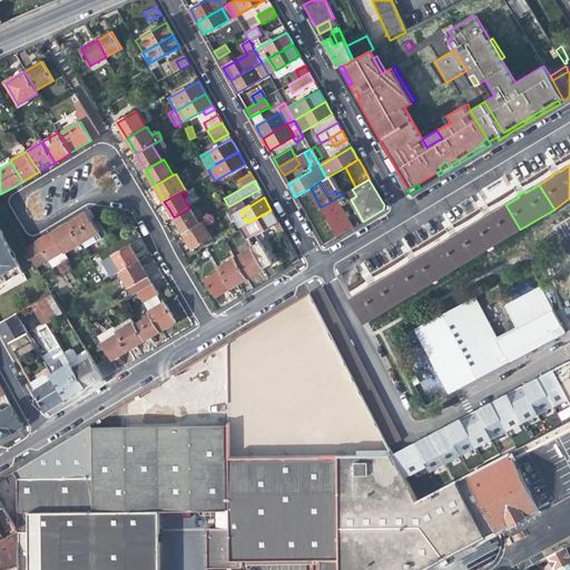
[(340,199),(338,197),(321,207),(337,237),(353,227),(337,202),(340,199)]
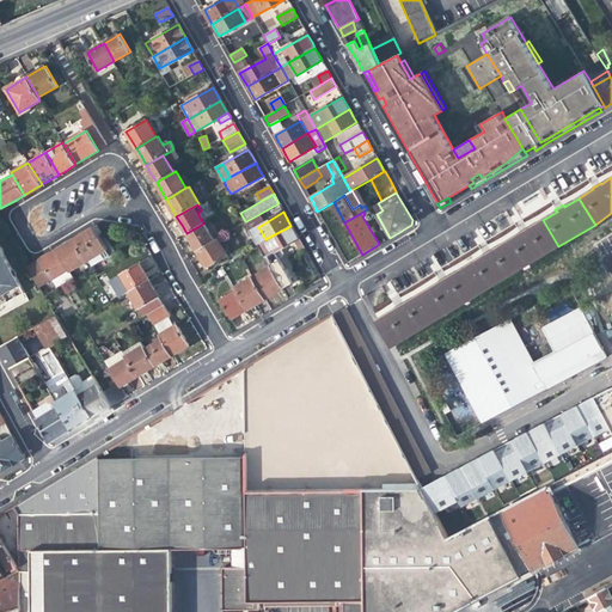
[(520,233),(507,242),(522,268),(558,246),(543,220),(528,228),(527,226),(524,228),(519,232),(520,233)]
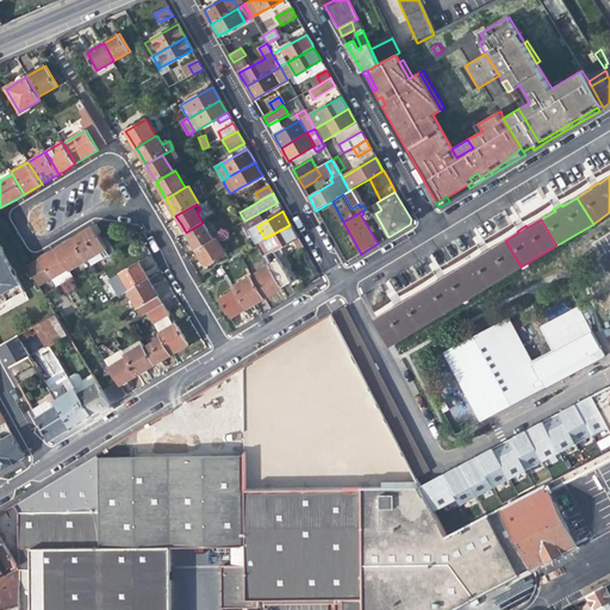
[(213,240),(203,223),(186,232),(190,237),(197,250),(213,240)]
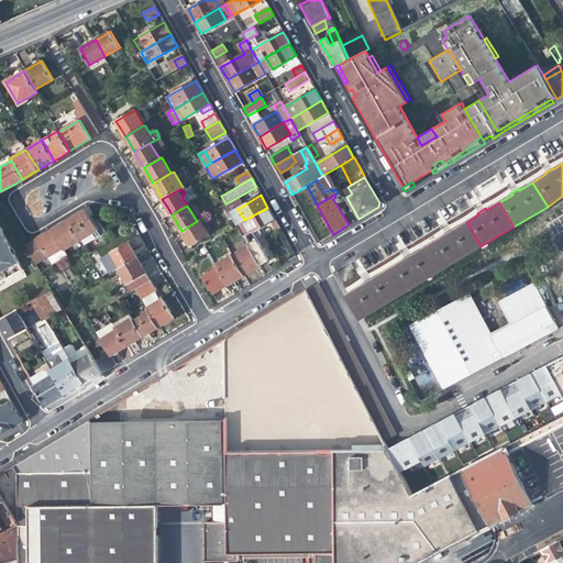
[(272,213),(267,208),(244,220),(238,224),(239,227),(245,238),(250,245),(261,265),(269,260),(263,249),(257,239),(261,236),(262,235),(261,233),(258,229),(275,219),(272,213)]
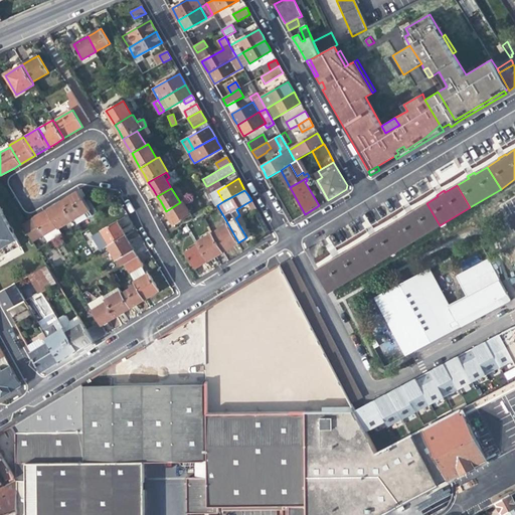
[(80,198),(77,191),(70,195),(61,200),(72,219),(73,218),(88,210),(80,198)]
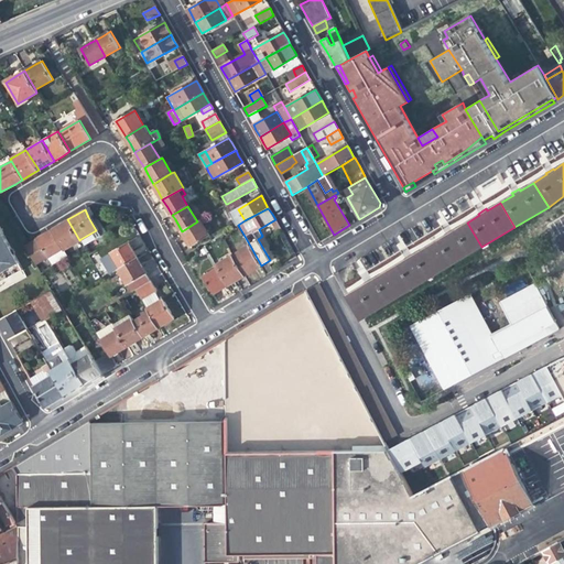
[(231,213),(238,225),(245,220),(238,209),(231,213)]
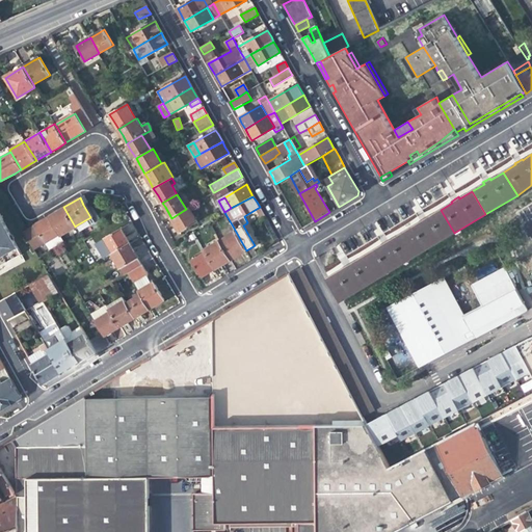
[(60,235),(75,227),(63,207),(58,210),(48,216),(59,236),(60,235)]
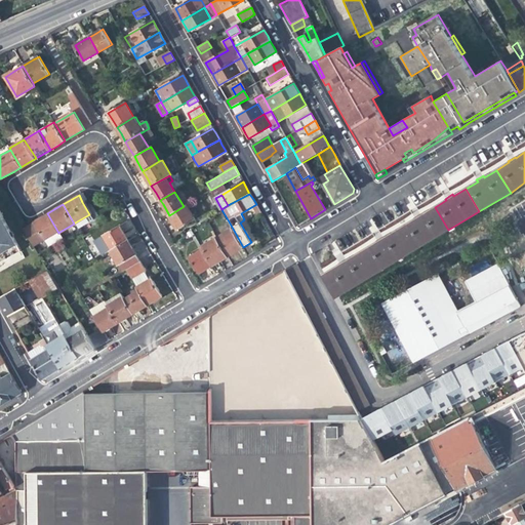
[(187,204),(184,206),(169,215),(172,221),(177,230),(195,218),(187,204)]
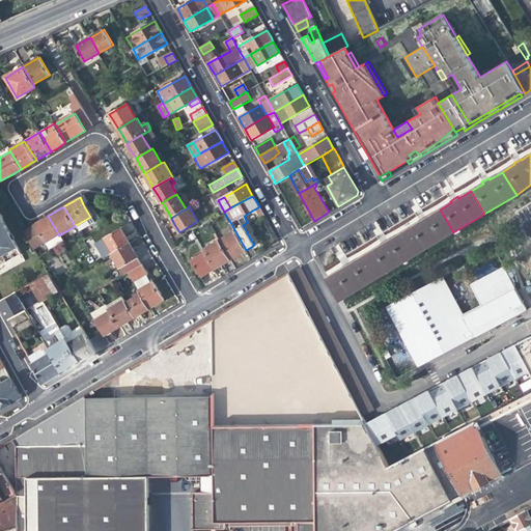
[(420,222),(404,231),(418,254),(453,232),(440,210),(427,218),(425,216),(421,218),(419,220),(420,222)]
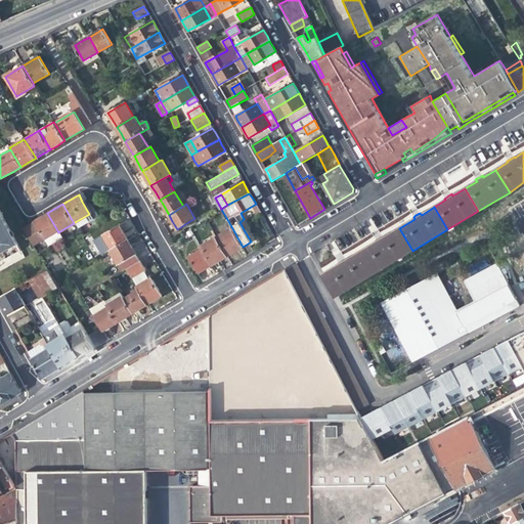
[(0,212),(0,261),(20,250),(0,212)]
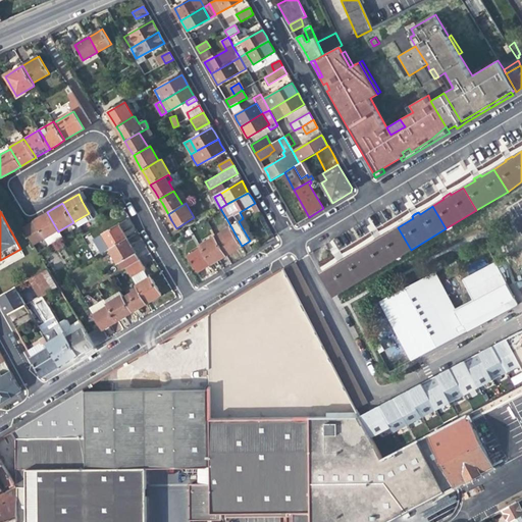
[(61,235),(59,230),(58,231),(47,212),(35,219),(21,227),(33,245),(44,239),(46,243),(61,235)]
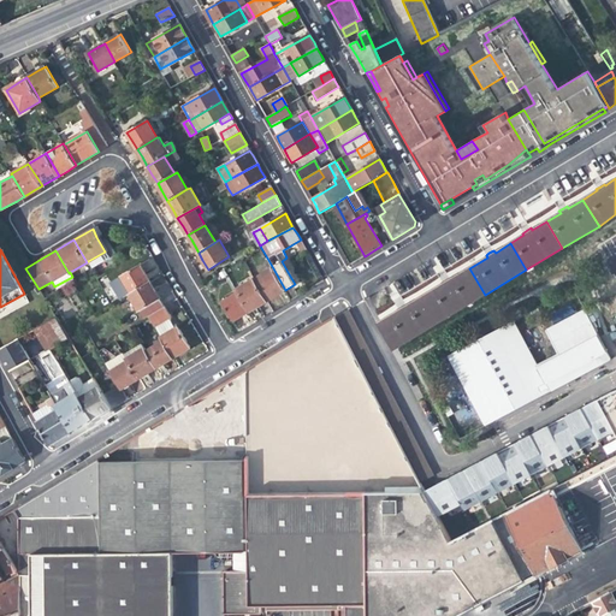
[(108,258),(105,252),(88,261),(92,267),(108,258)]
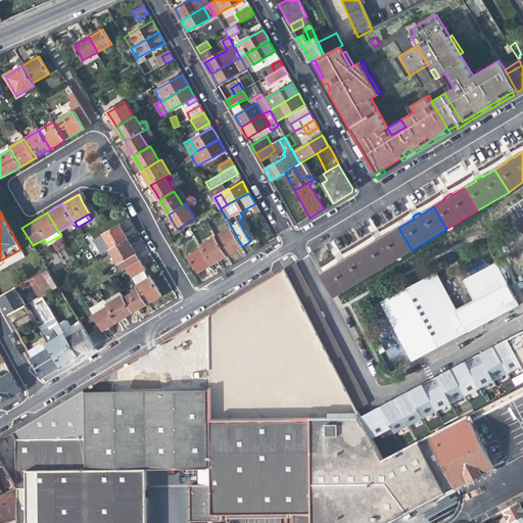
[(103,234),(111,247),(127,238),(123,233),(117,225),(103,234)]
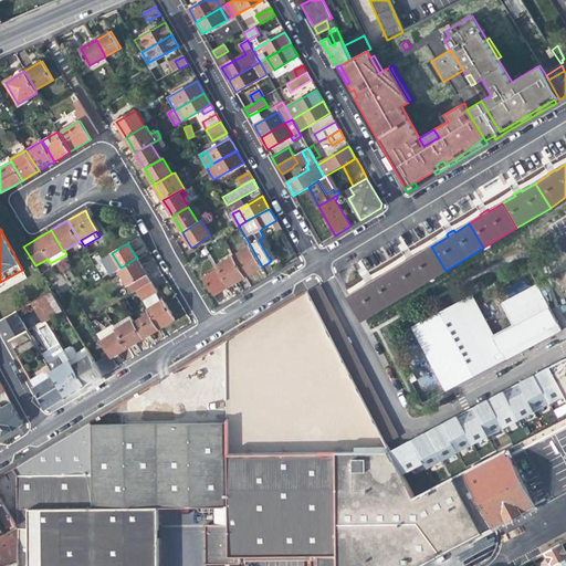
[(248,249),(233,257),(244,276),(254,271),(262,266),(251,247),(248,249)]
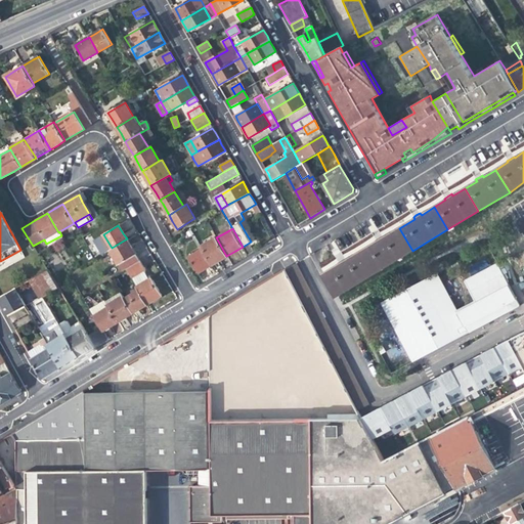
[(376,273),(412,251),(399,228),(384,237),(382,235),(379,237),(376,239),(377,242),(361,251),(376,273)]
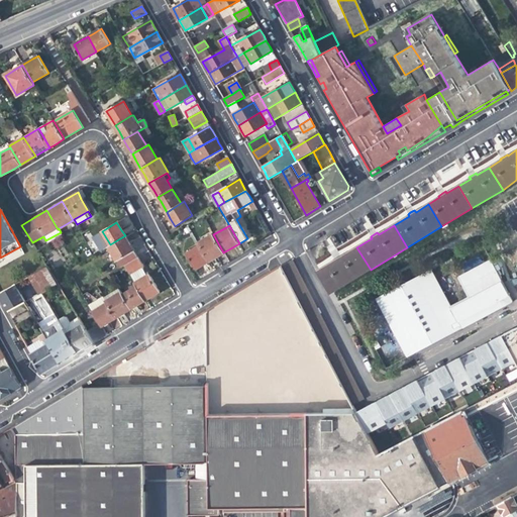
[(198,242),(200,245),(209,262),(216,256),(223,252),(213,234),(213,233),(198,242)]
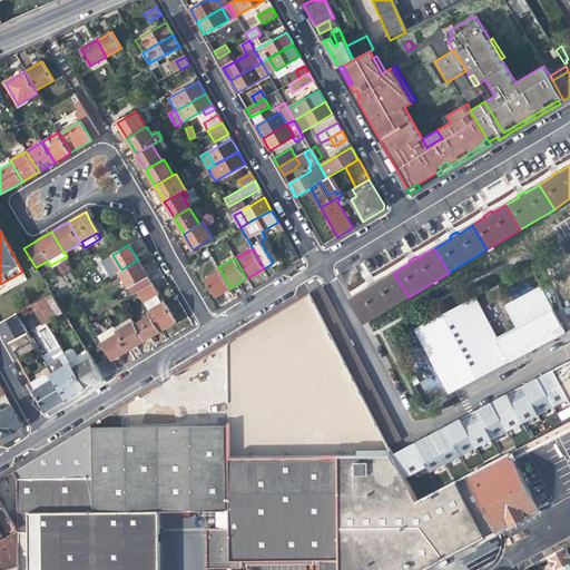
[(133,295),(137,293),(140,290),(153,283),(146,273),(138,261),(138,259),(121,269),(118,272),(133,295)]
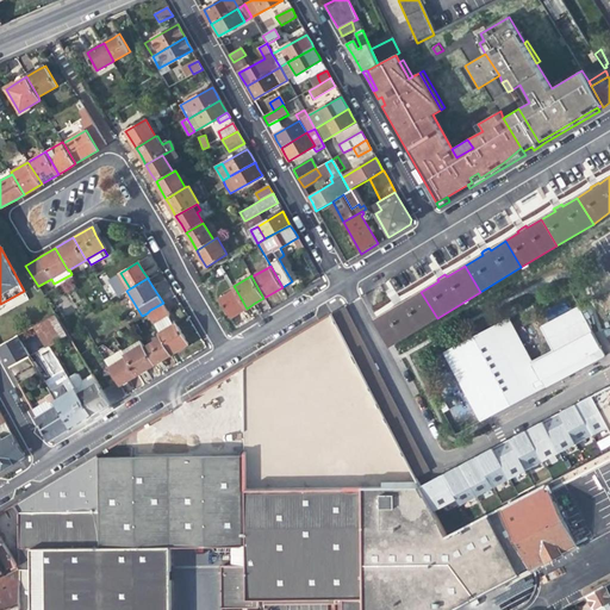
[(240,312),(247,309),(236,290),(221,298),(231,317),(240,312)]
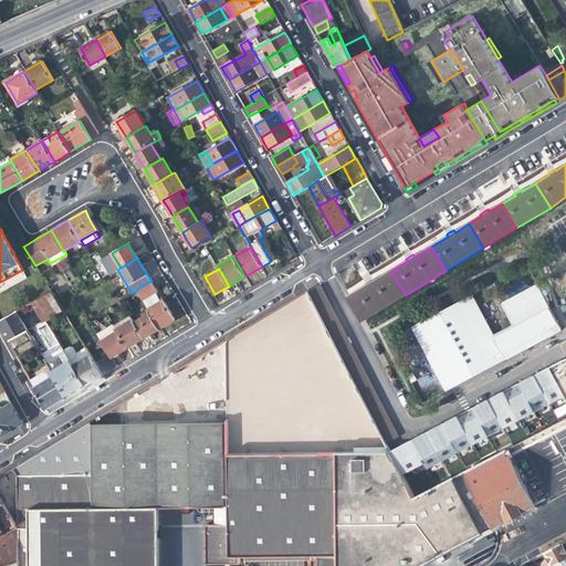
[(364,321),(406,295),(390,271),(374,281),(373,279),(368,281),(365,283),(366,285),(349,296),(364,321)]
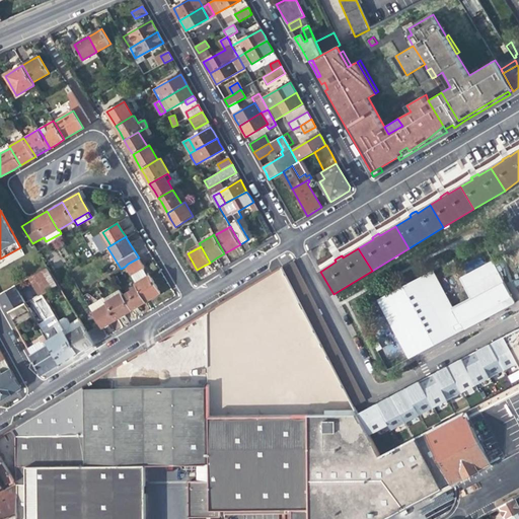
[(144,267),(139,257),(128,264),(125,267),(137,287),(146,301),(154,297),(160,293),(149,275),(148,276),(142,268),(144,267)]
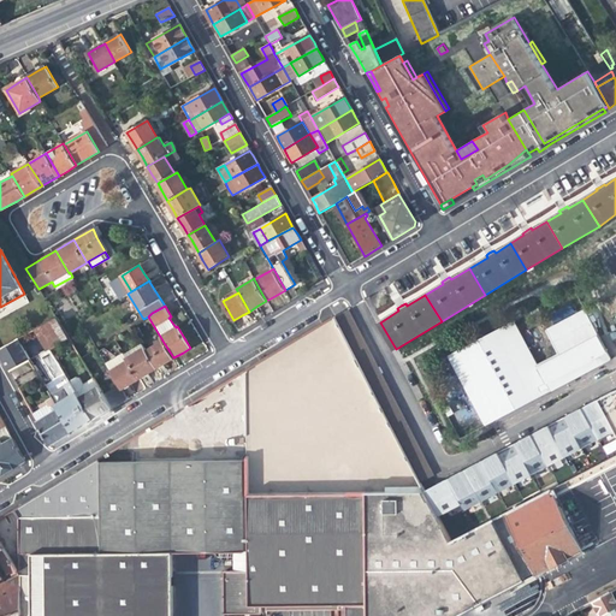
[(348,309),(333,317),(424,490),(433,475),(348,309)]
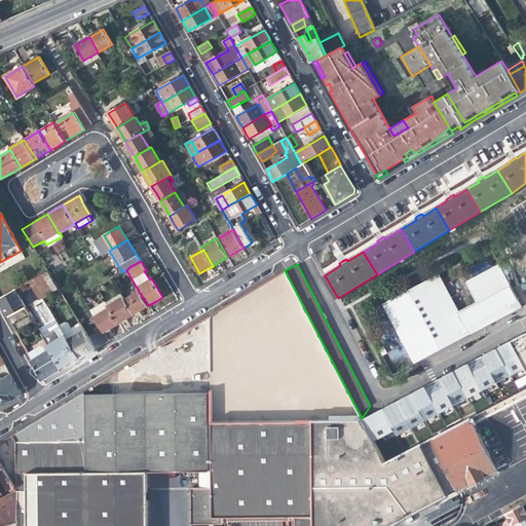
[(459,311),(438,274),(382,304),(414,363),(474,330),(521,305),(498,264),(466,280),(478,302),(459,311)]
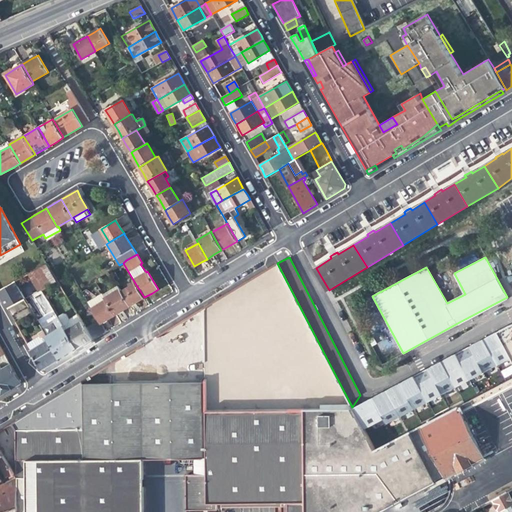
[(39,290),(56,280),(46,263),(29,273),(39,290)]
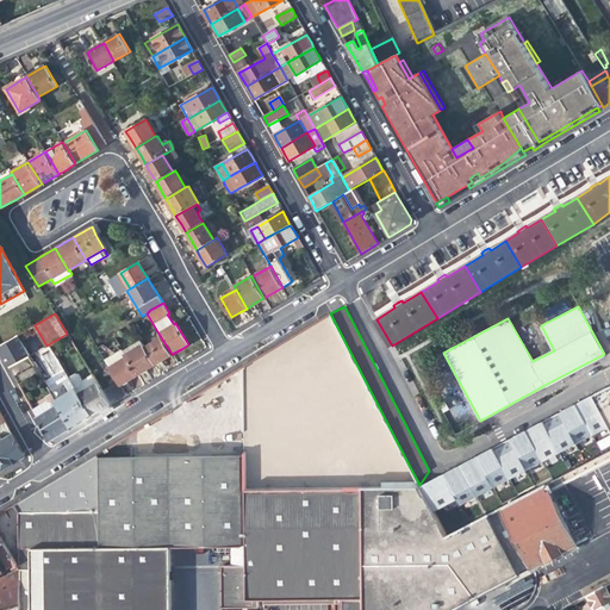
[(18,335),(0,343),(0,349),(10,367),(30,355),(18,335)]
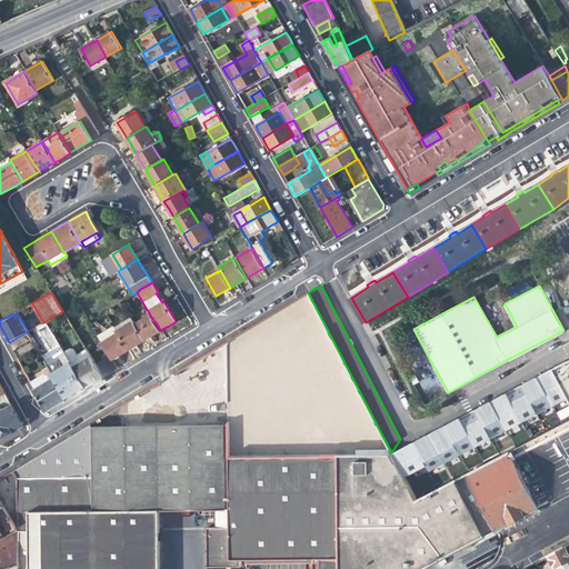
[(150,315),(135,323),(145,339),(153,335),(160,330),(150,315)]
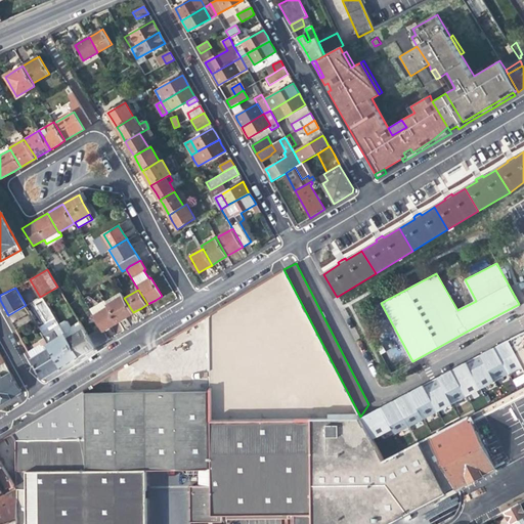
[(120,292),(105,300),(107,304),(122,296),(120,292)]
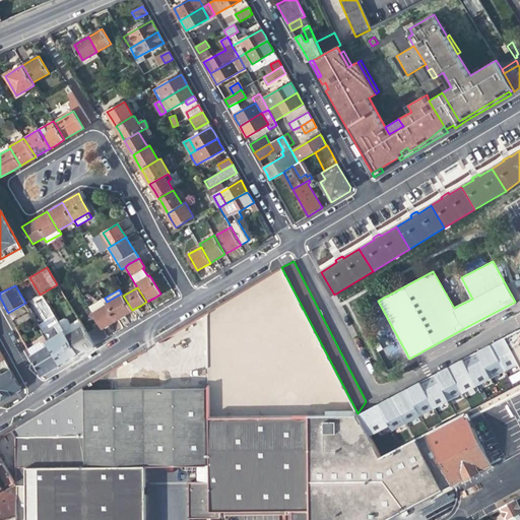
[(125,314),(132,310),(123,296),(122,293),(121,294),(107,302),(106,302),(107,304),(117,319),(125,314)]
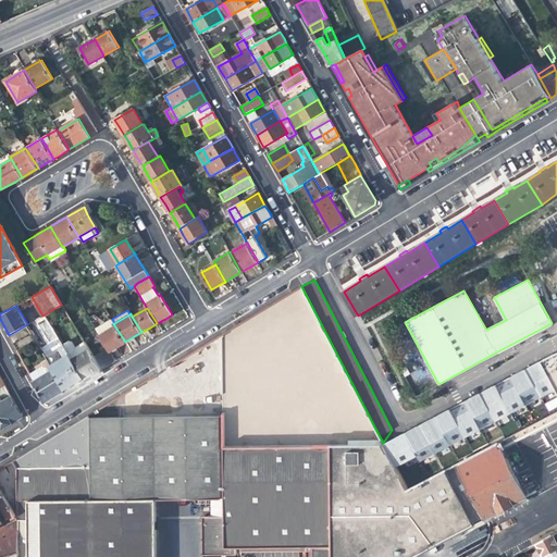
[(119,345),(125,342),(114,325),(113,323),(114,323),(112,319),(111,318),(95,327),(108,348),(110,351),(119,345)]
